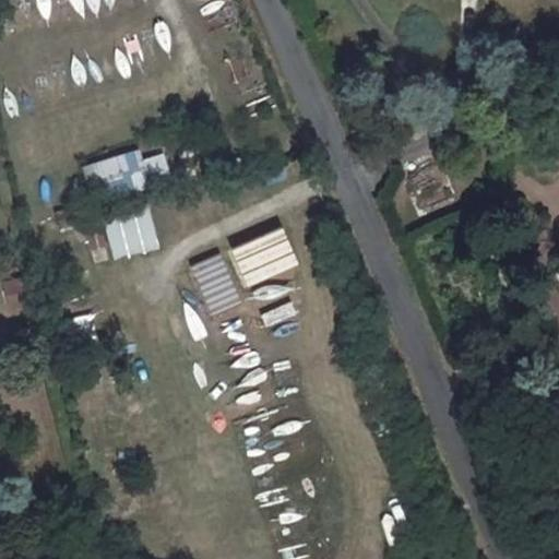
[(104,187),(108,201),(170,180),(162,155),(141,162),(138,150),(80,169),(87,192),(104,187)]
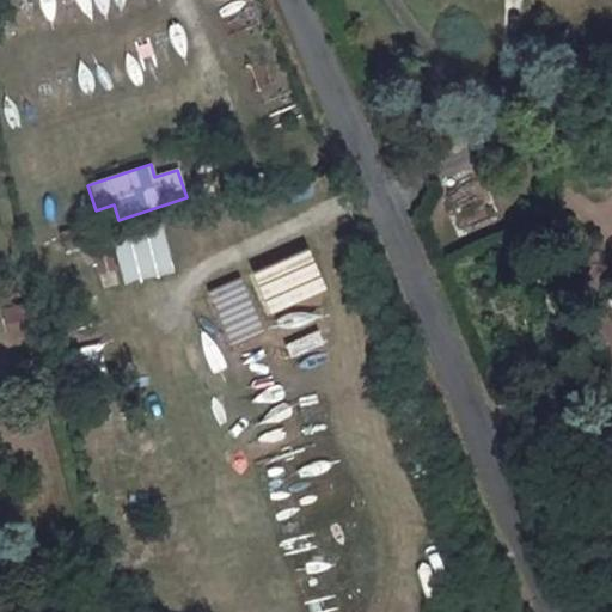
[(110,236),(124,286),(173,274),(160,222),(110,236)]
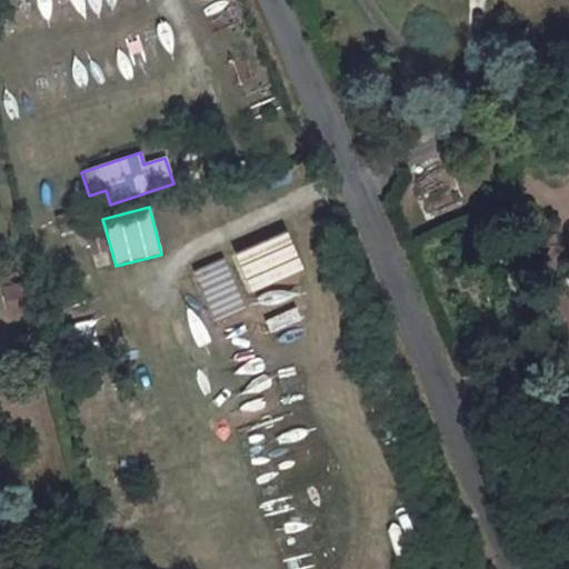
[(285,232),(232,256),(250,295),(302,271),(285,232)]
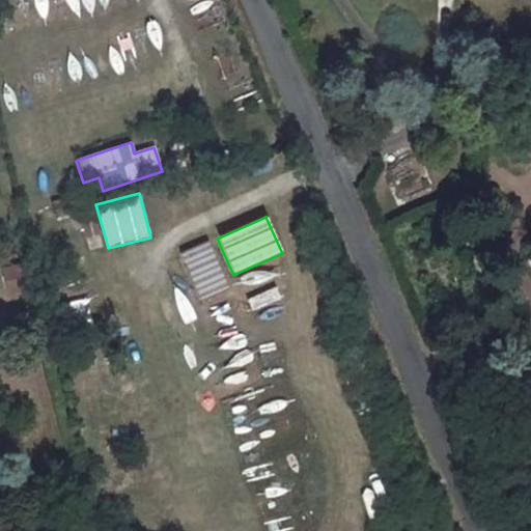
[(229,289),(206,242),(179,254),(201,302),(229,289)]
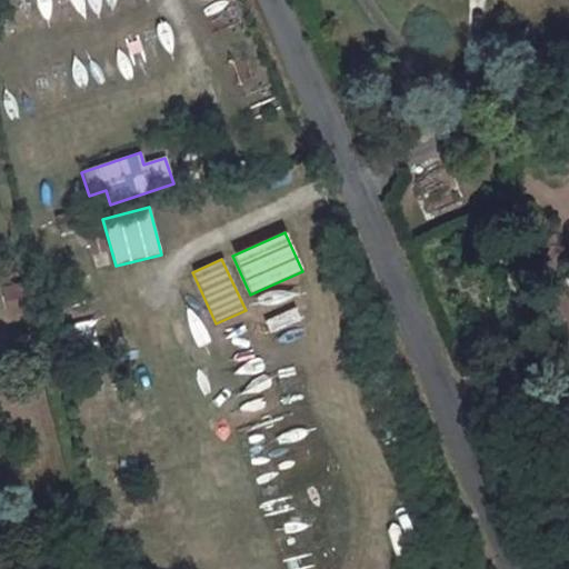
[(43,308),(37,280),(0,288),(7,317),(43,308)]
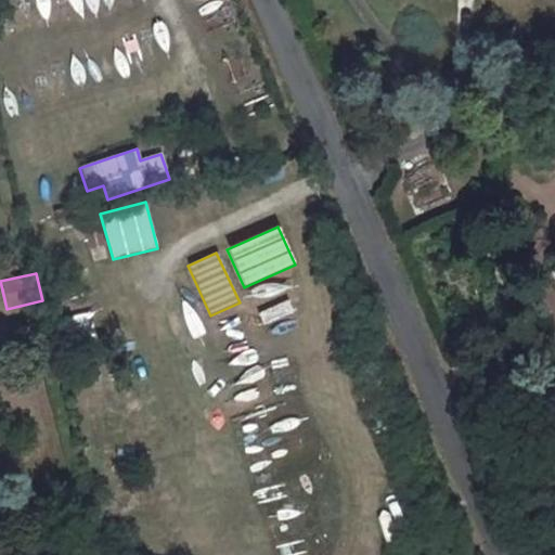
[(262,323),(288,312),(284,300),(258,311),(262,323)]
